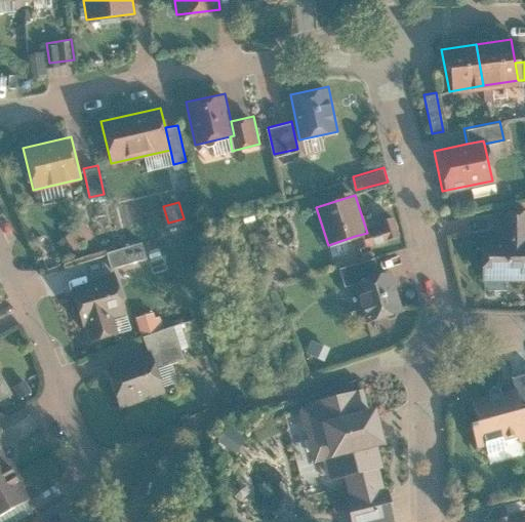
[(478,279),(524,278),(524,210),(496,211),(496,235),(478,236),(478,279)]
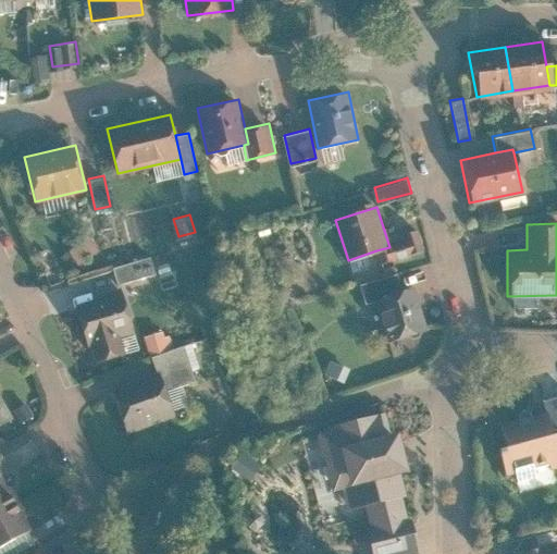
[(391,250),(390,247),(376,250),(381,263),(424,250),(418,230),(403,234),(407,245),(391,250)]
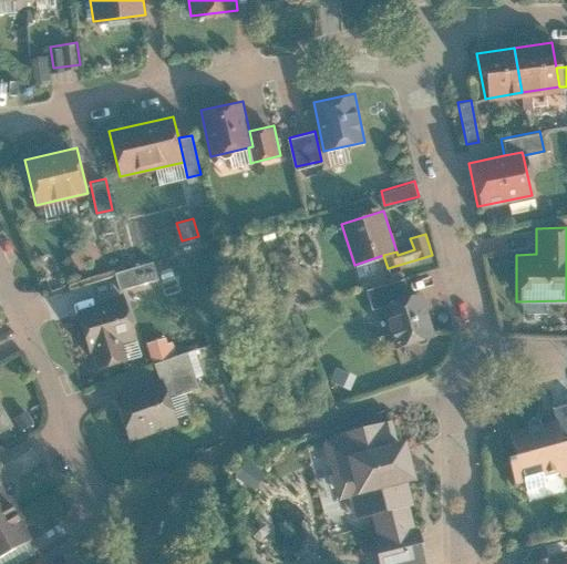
[(79,265),(100,258),(94,244),(73,250),(79,265)]
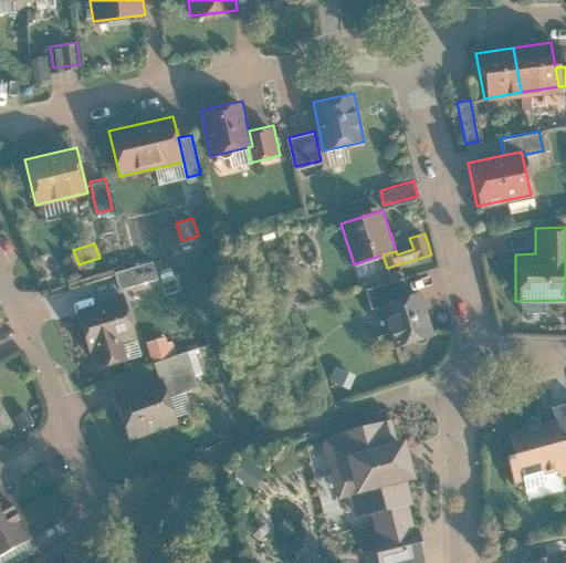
[(153,260),(115,271),(121,289),(158,278),(153,260)]
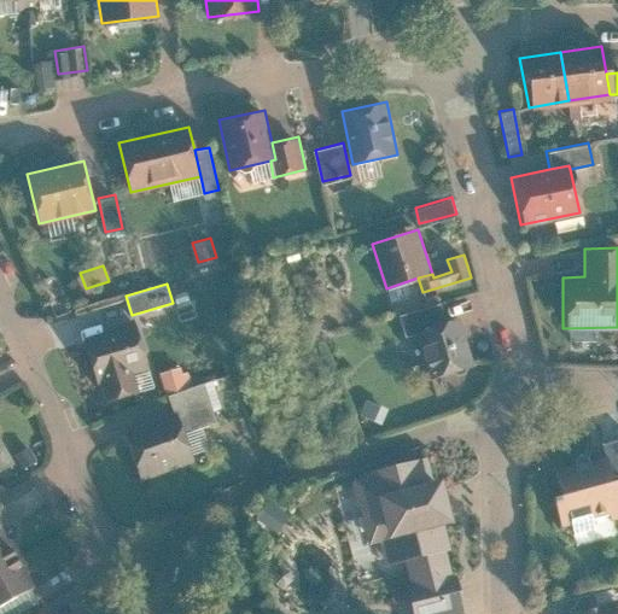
[(415,331),(447,321),(441,302),(400,314),(406,334),(415,331)]
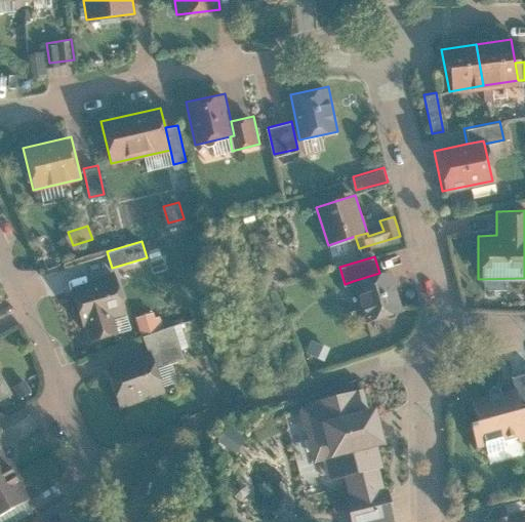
[(403,311),(391,270),(379,273),(353,281),(365,322),(403,311)]
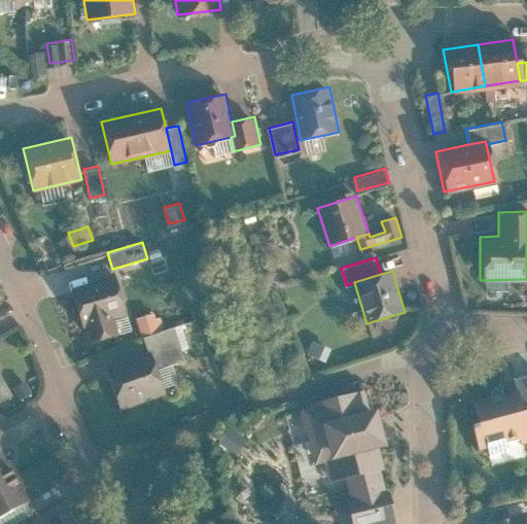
[(115,273),(71,286),(89,343),(118,333),(113,318),(127,313),(115,273)]
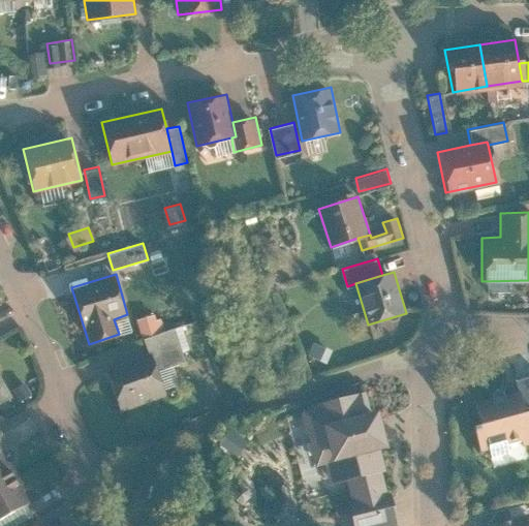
[(158,311),(137,316),(143,335),(163,330),(158,311)]
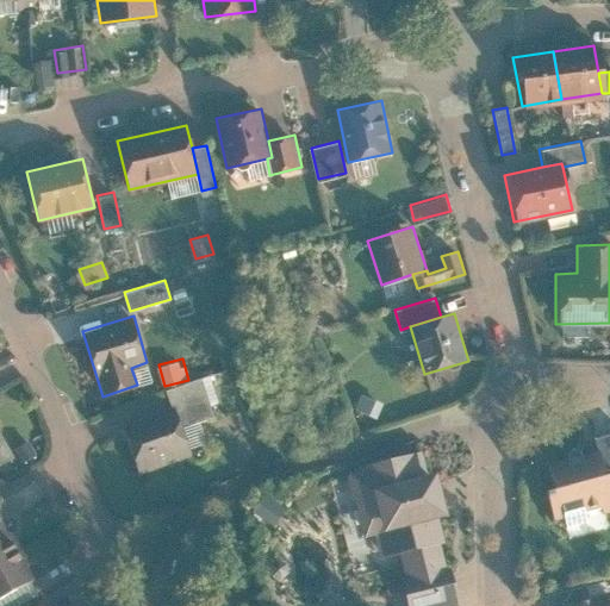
[(167,389),(173,407),(180,428),(215,416),(201,378),(167,389)]
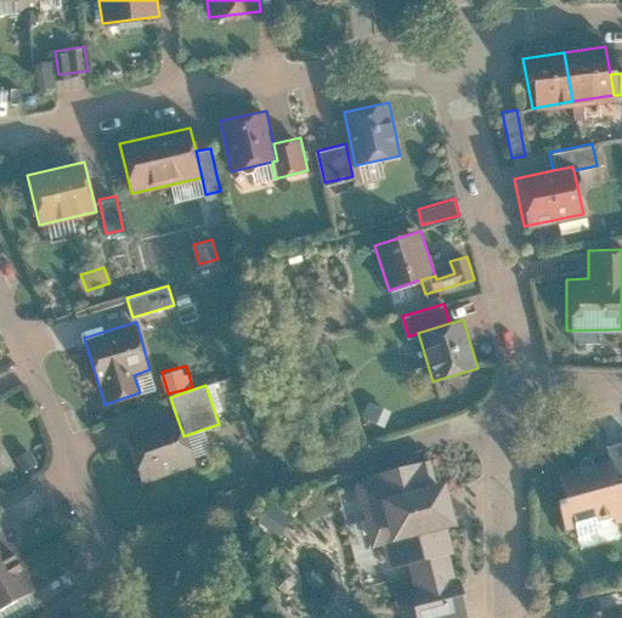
[(184,436),(176,415),(124,434),(141,483),(194,465),(184,436)]
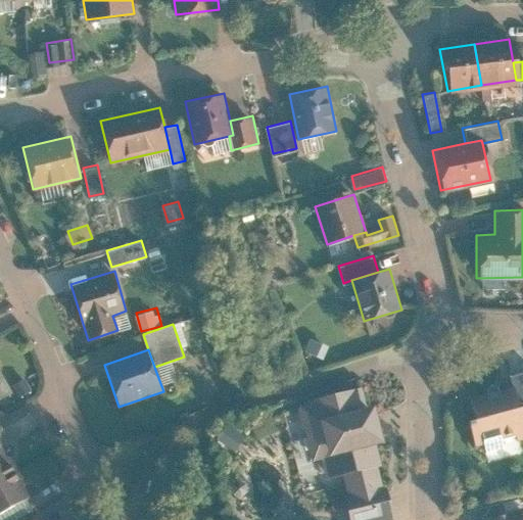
[(0,369),(0,398),(0,399),(13,391),(0,369)]
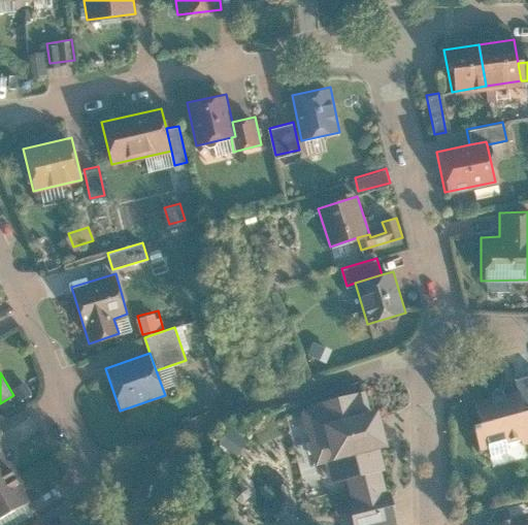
[(527,374),(515,379),(517,390),(523,414),(527,412),(527,374)]
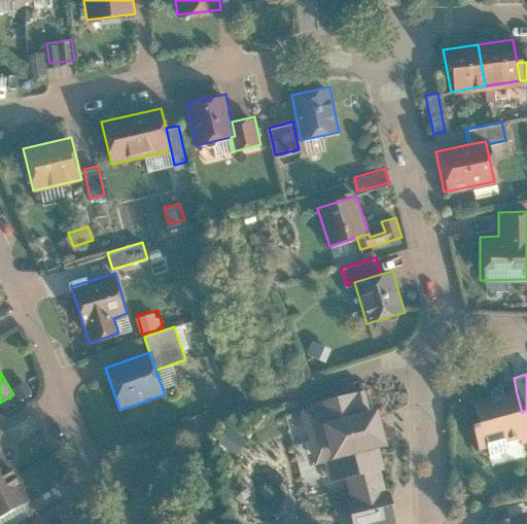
[(502,444),(516,438),(518,444),(526,441),(526,411),(522,413),(516,389),(499,393),(498,390),(494,387),(490,387),(487,389),(487,392),(487,395),(467,403),(478,448),(483,446),(485,455),(503,450),(502,444)]
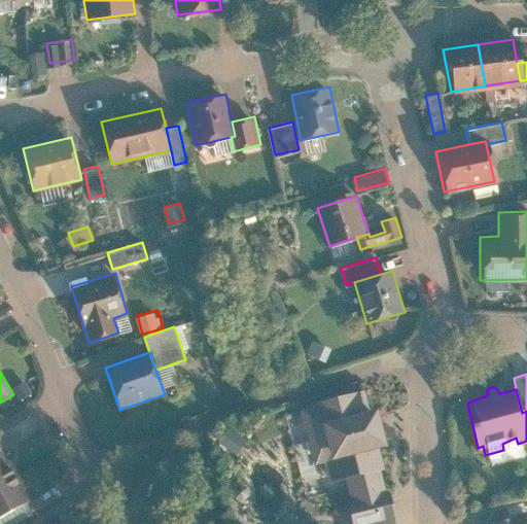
[(355,514),(390,504),(380,469),(384,468),(380,449),(388,446),(381,408),(371,410),(366,390),(300,406),(315,465),(324,463),(329,483),(345,479),(355,514)]
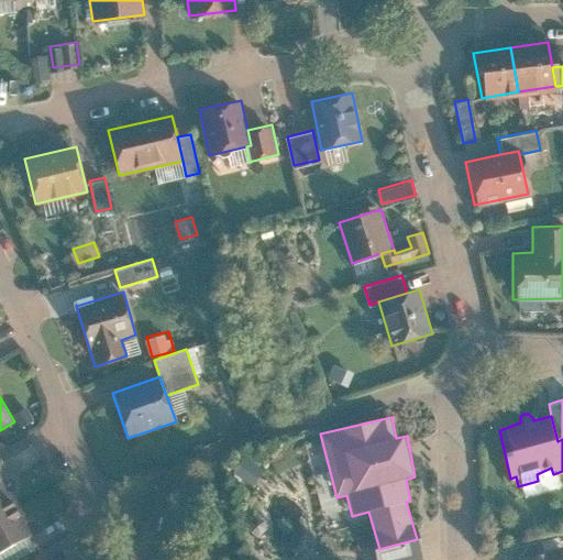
[(0,517),(20,507),(4,480),(0,482),(0,517)]
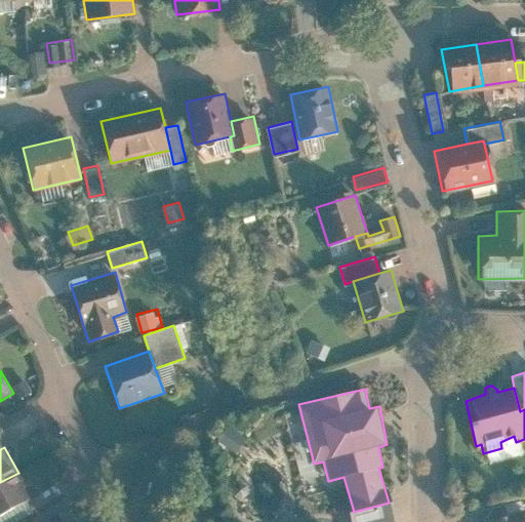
[(0,513),(31,495),(18,473),(0,482),(0,513)]
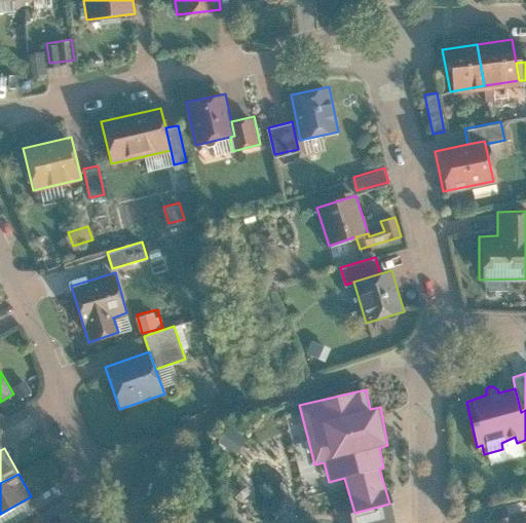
[(398,522),(392,502),(389,503),(354,513),(351,514),(353,522),(398,522)]
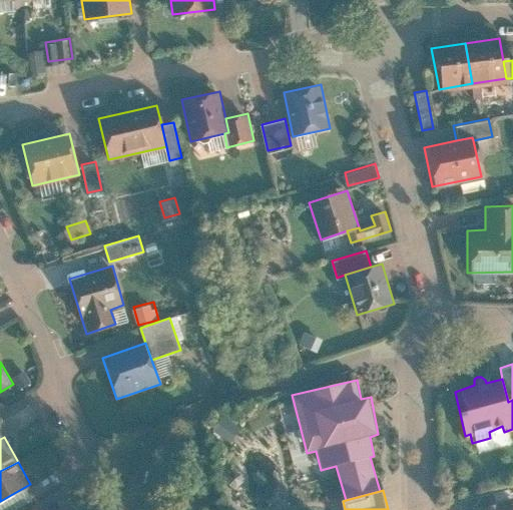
[(458,509),(478,509),(494,505),(491,492),(457,501),(458,509)]
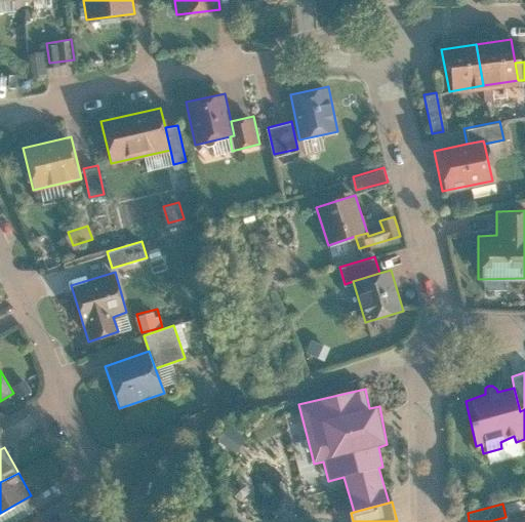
[(506,517),(489,521),(524,521),(524,519),(523,512),(506,517)]
